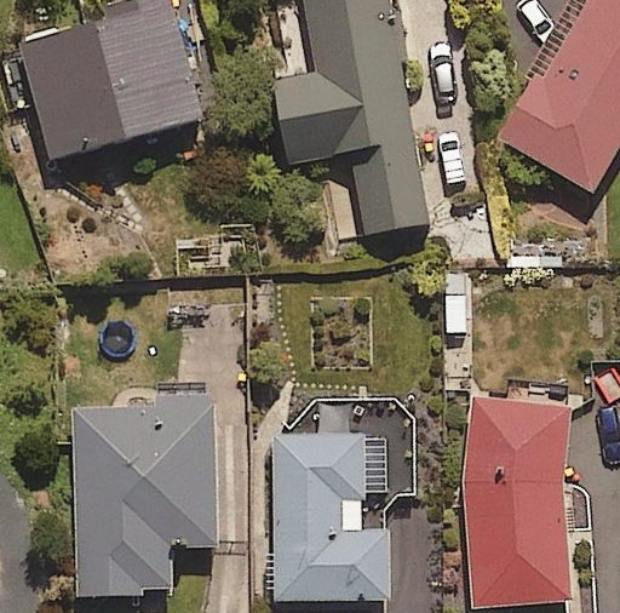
[(205,116),(171,0),(166,0),(15,44),(21,68),(5,73),(17,115),(36,109),(51,160),(205,116)]
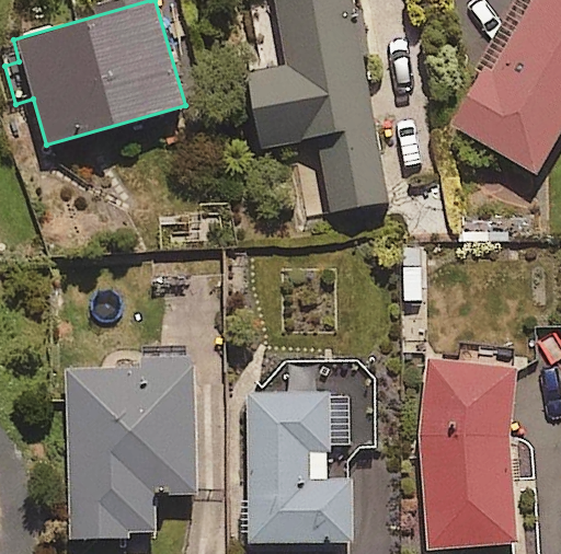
[(388,203),(352,0),(274,0),(276,10),(250,14),(260,72),(247,74),(261,150),(320,140),(332,212),(388,203)]
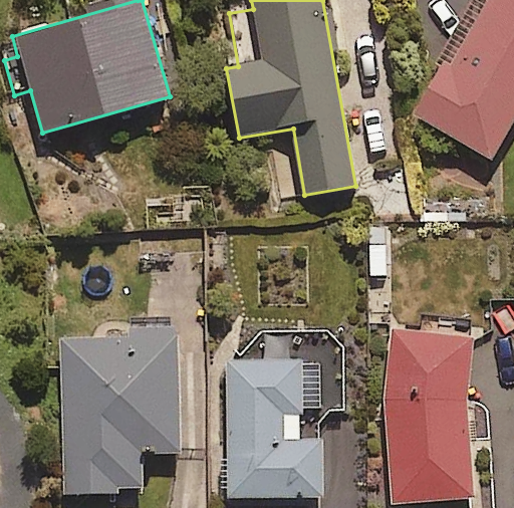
[(513,0),(485,0),(418,117),(491,160),(513,118),(513,0)]
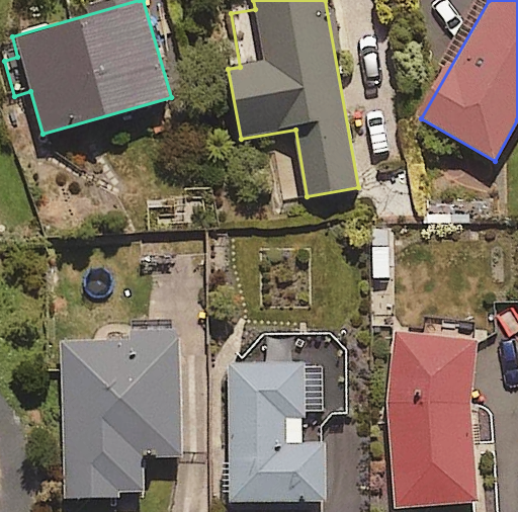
[(181,333),(105,332),(104,339),(62,339),(60,495),(141,496),(141,457),(180,457),(181,333)]
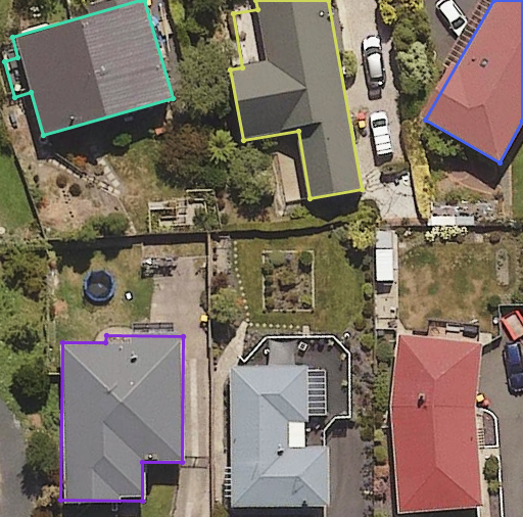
[(479,341),(396,340),(392,511),(476,512),(479,341)]
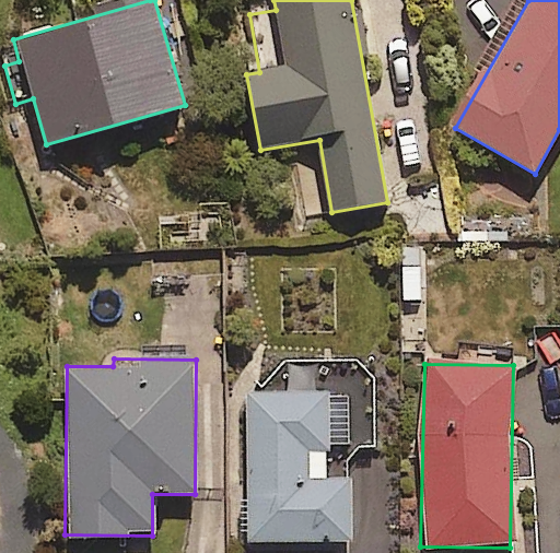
[(246,542),(352,543),(352,447),(374,447),(374,366),(296,366),(296,395),(246,395),(246,542)]
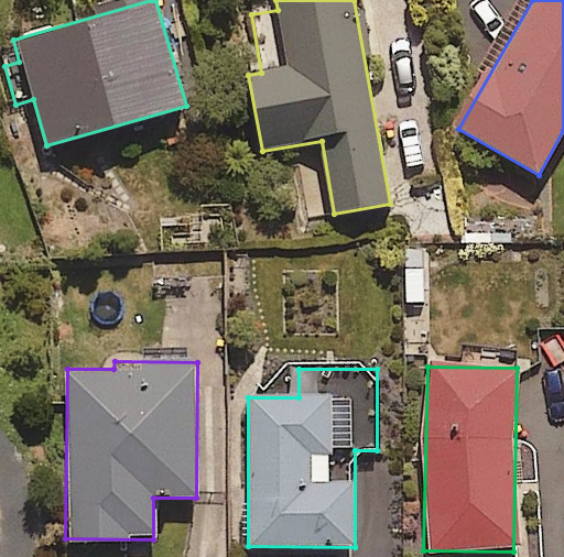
All buildings are outlined.
